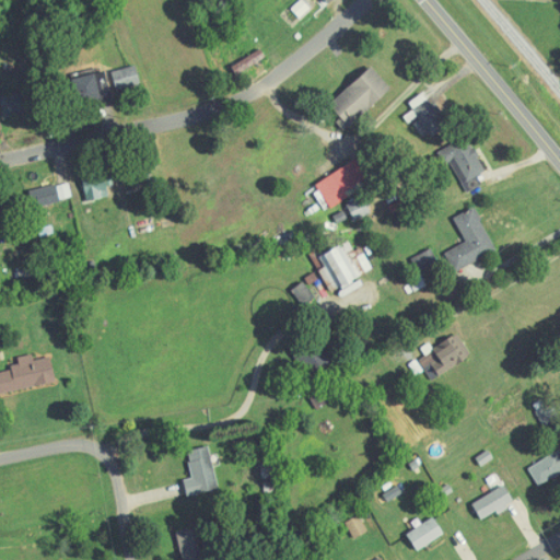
[(267,59),(263,51),(235,65),(240,72),(267,59)]
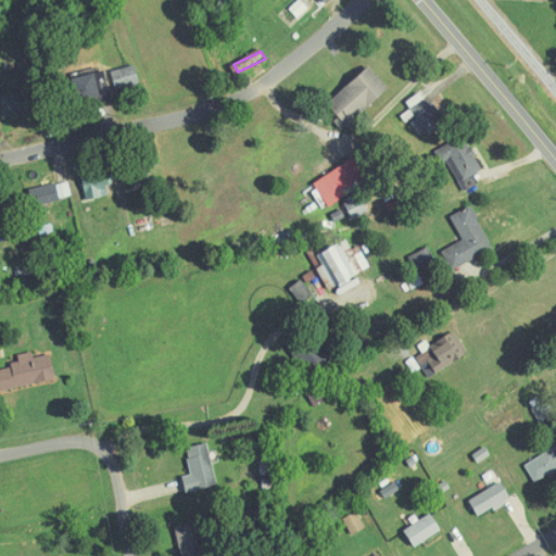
[(141,84),(136,65),(113,72),(118,90),(141,84)]
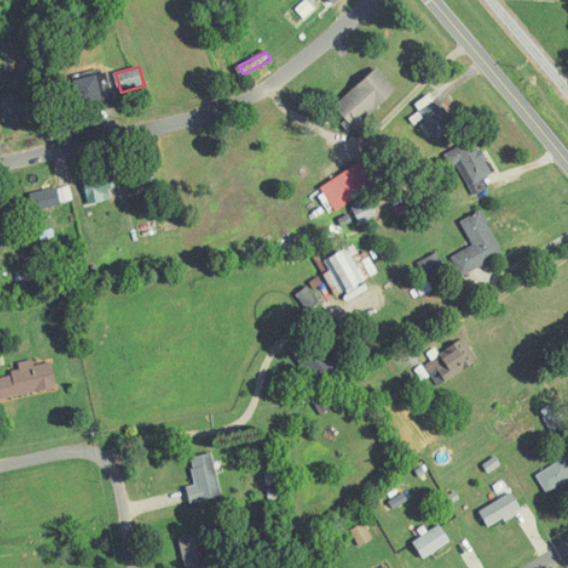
[(335,105),(347,120),(343,124),(350,132),(399,91),(378,68),(335,105)]
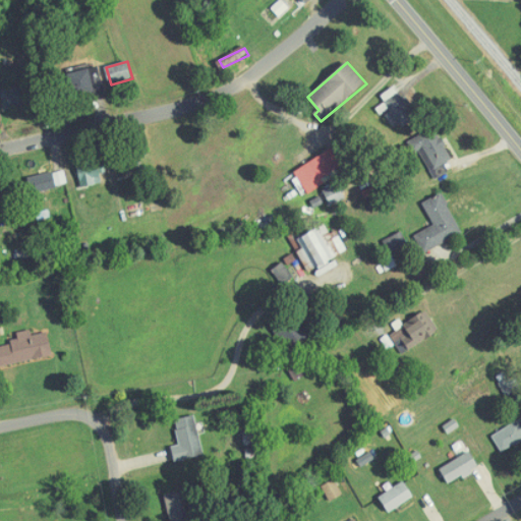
[(104,94),(101,67),(70,71),(73,98),(104,94)]
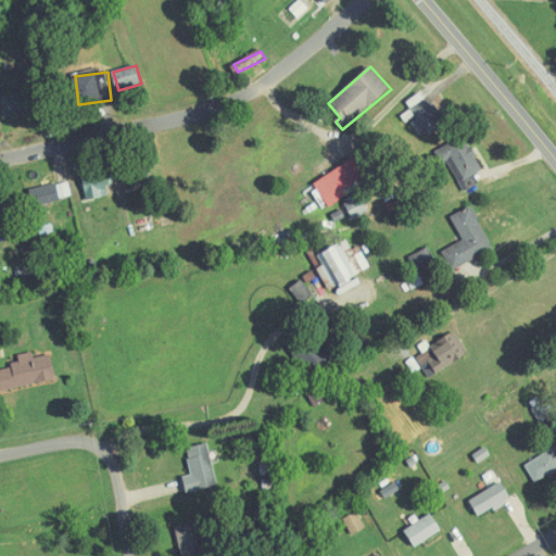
[(427,90),(408,100),(427,135),(444,126),(427,90)]
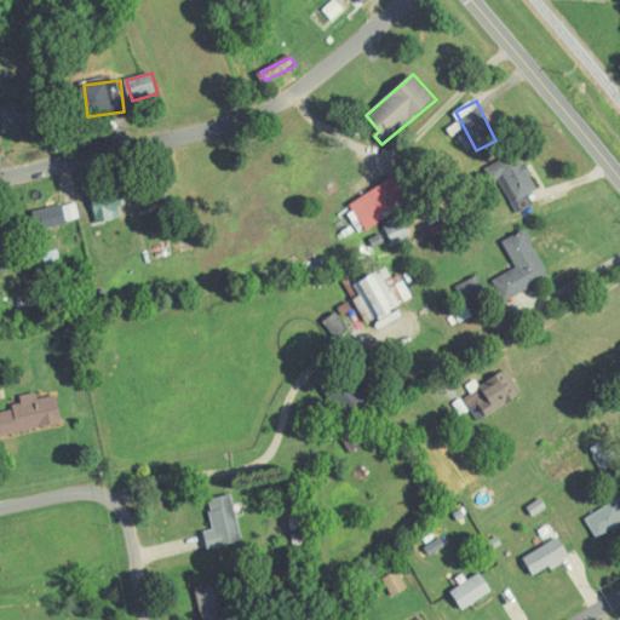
[(3,107),(5,130),(29,126),(27,104),(3,107)]
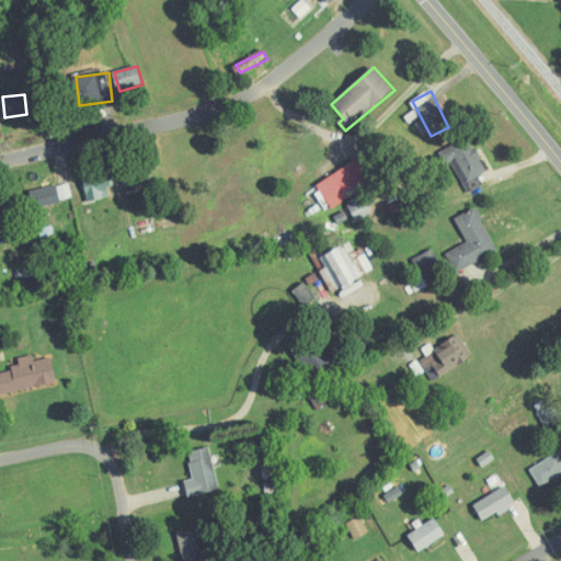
[(465,185),(489,172),(469,136),(445,150),(465,185)]
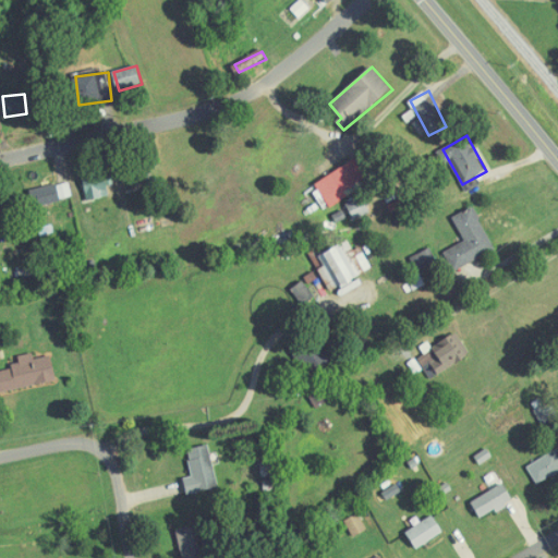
[(129,181),(152,180),(150,158),(128,159),(129,181)]
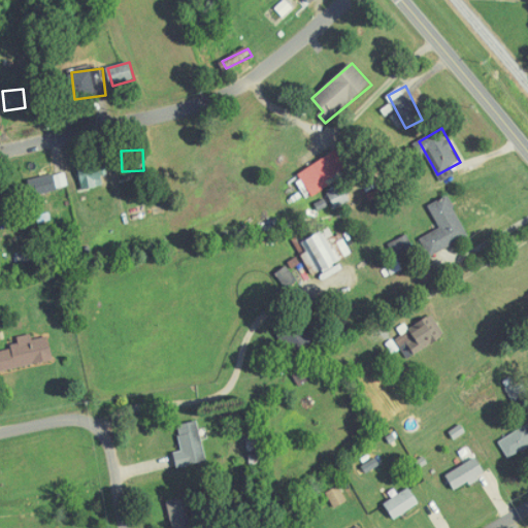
[(326,179),(347,168),(337,152),(299,172),(312,196),(330,187),(326,179)]
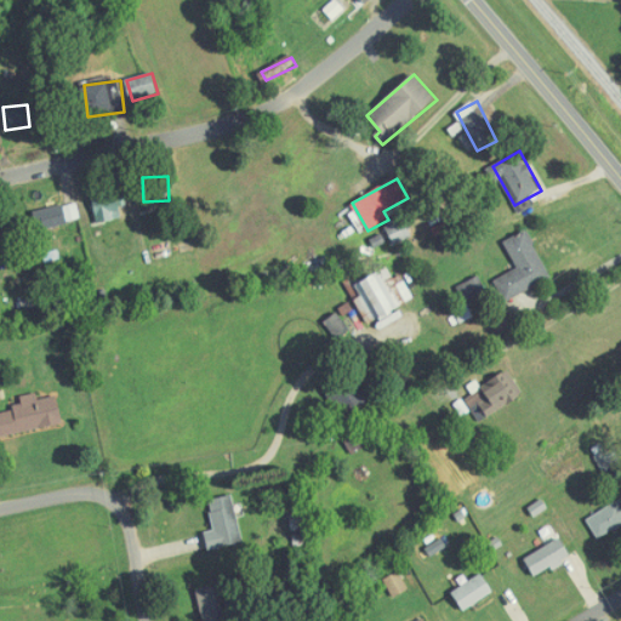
[(81,221),(78,203),(39,210),(43,228),(81,221)]
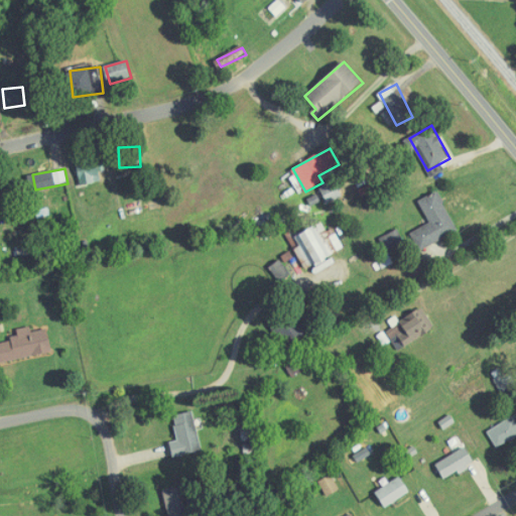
[(81,184),(101,182),(99,168),(80,170),(81,184)]
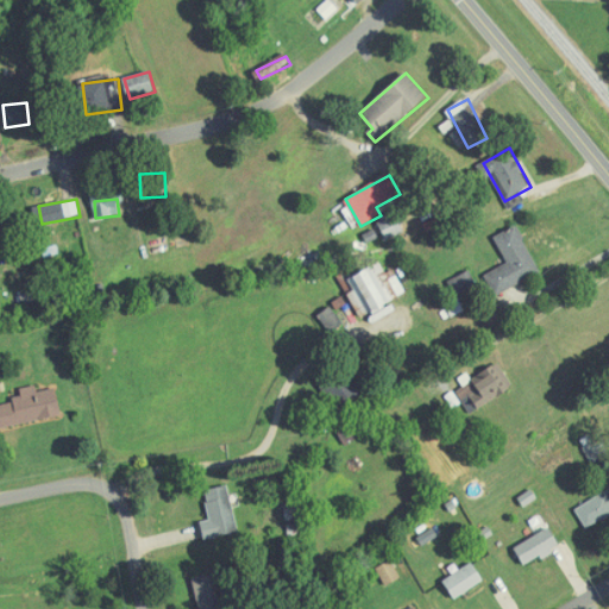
[(496,295),(541,274),(519,225),(495,237),(507,263),(485,274),(496,295)]
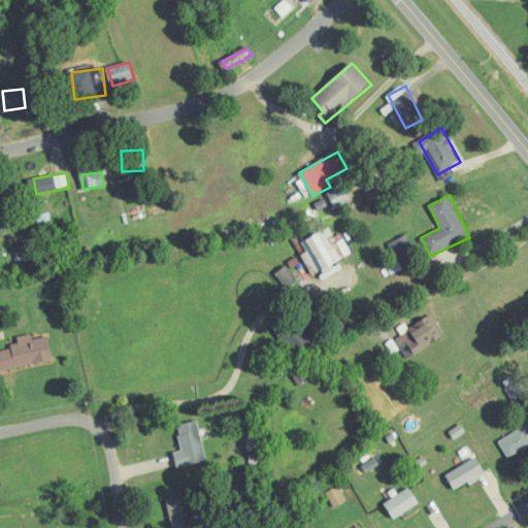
[(395,256),(414,249),(408,235),(390,242),(395,256)]
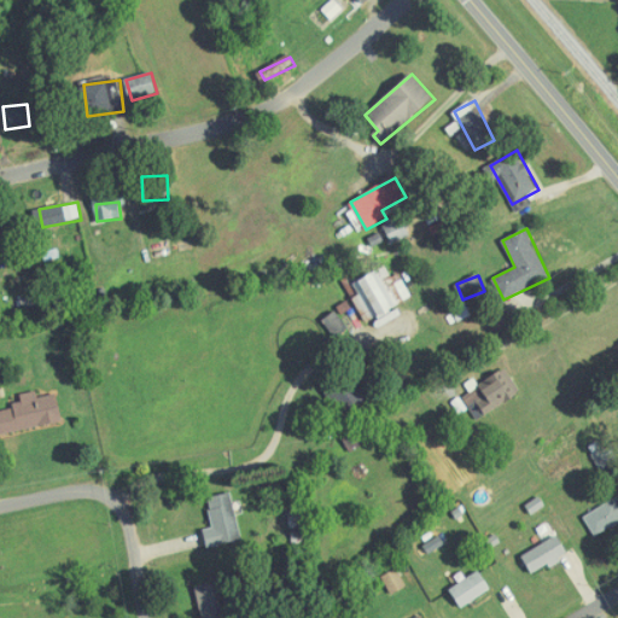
[(477,420),(523,394),(508,369),(462,396),(477,420)]
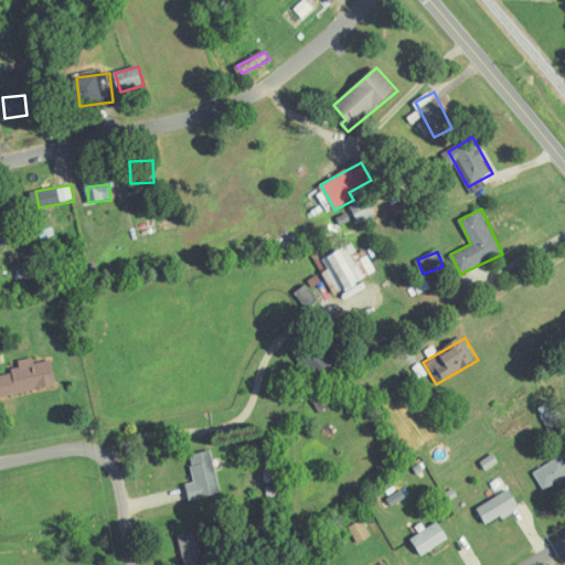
[(0,386),(2,397),(57,386),(53,360),(35,363),(34,358),(19,361),(21,370),(0,373),(0,386)]
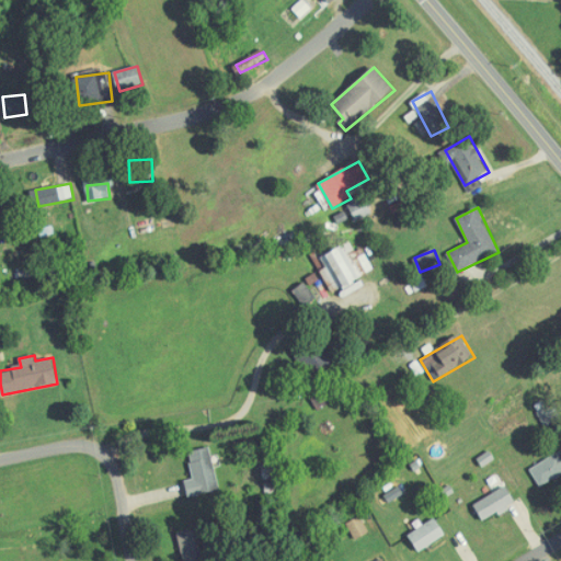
[(220,490),(210,447),(189,451),(195,479),(185,481),(190,497),(220,490)]
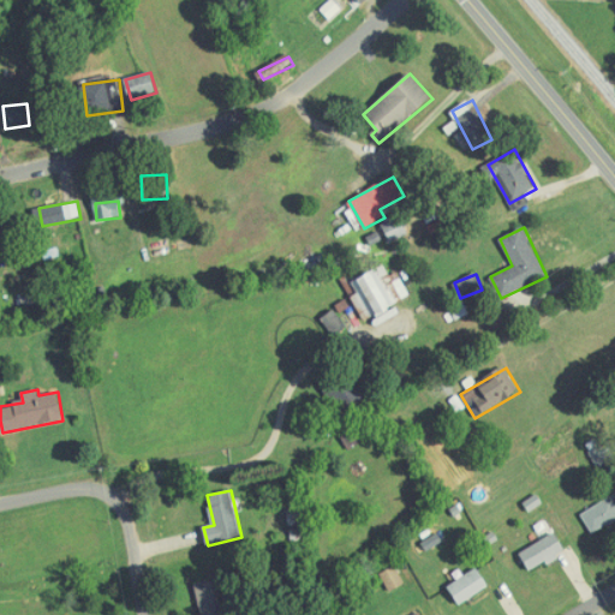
[(614,520),(614,495),(581,513),(592,533),(614,520)]
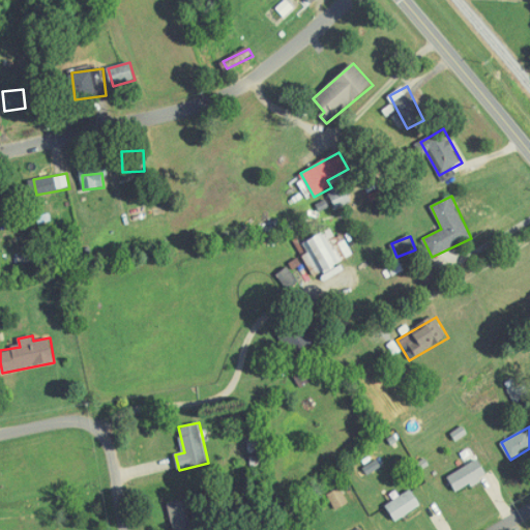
[(447,477),(457,493),(488,475),(478,460),(447,477)]
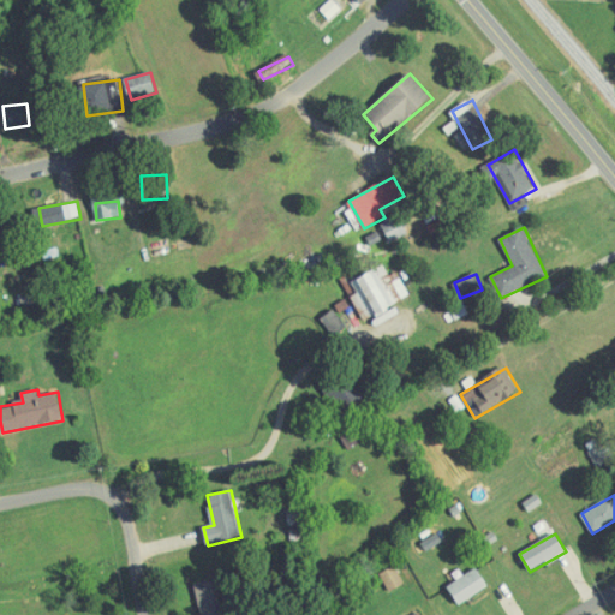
[(389,592),(405,584),(396,566),(380,574),(389,592)]
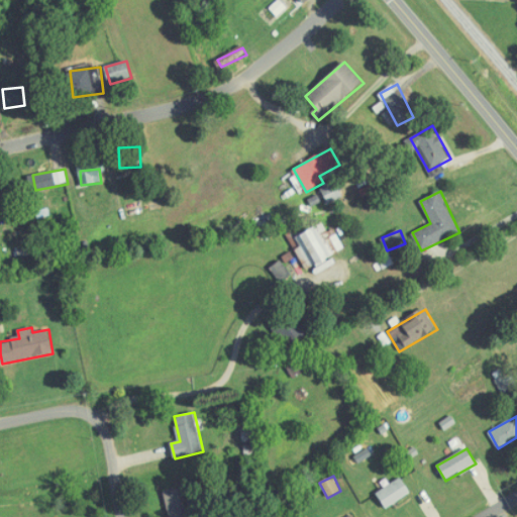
[(411,493),(401,477),(376,494),(387,509),(411,493)]
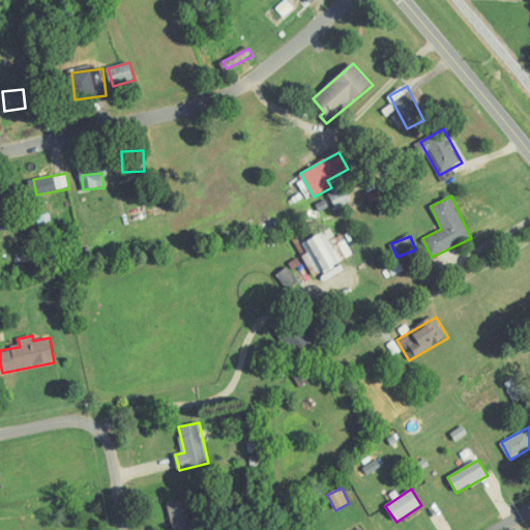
[(174,529),(193,529),(185,499),(167,503),(174,529)]
